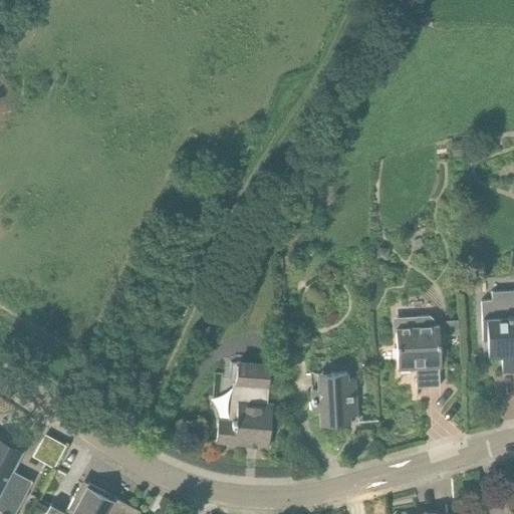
[(468,156),(467,142),(452,143),(453,157),(468,156)]
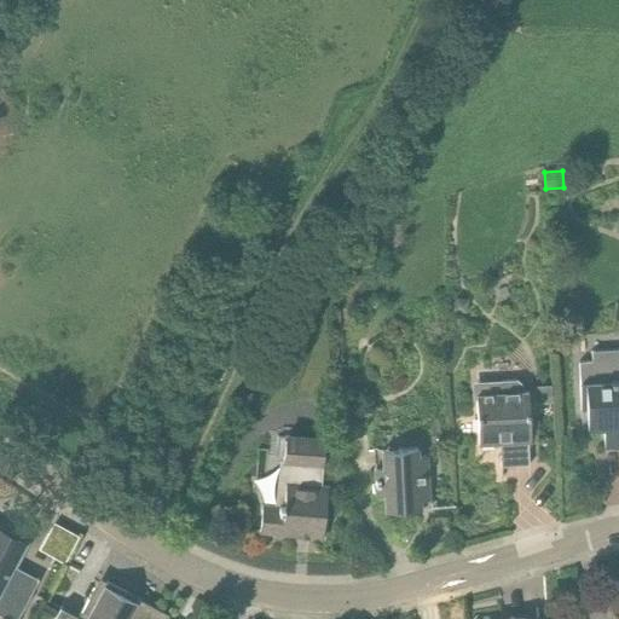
[(466,313),(467,301),(455,299),(453,312),(466,313)]
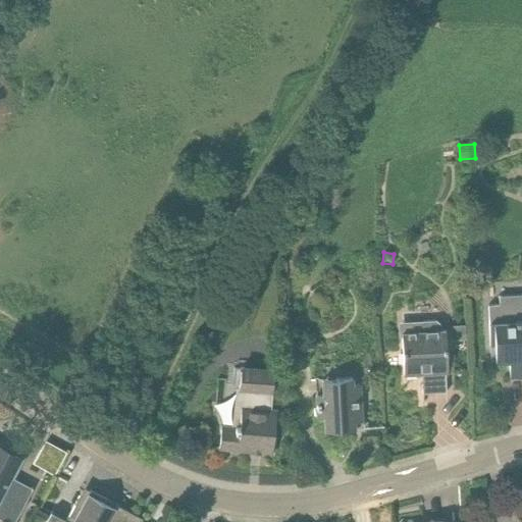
[(521,378),(521,295),(499,297),(499,306),(487,306),(489,348),(494,347),(496,363),(509,362),(510,379),(521,378)]
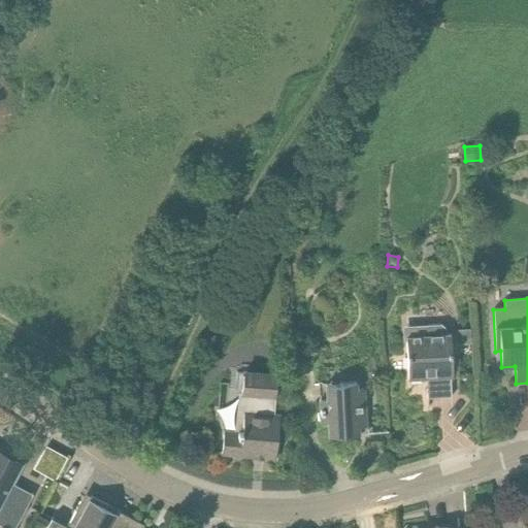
[(453,377),(451,334),(447,334),(447,329),(440,325),(402,327),(403,341),(406,340),(408,380),(434,378),(435,398),(452,397),(450,377),(453,377)]
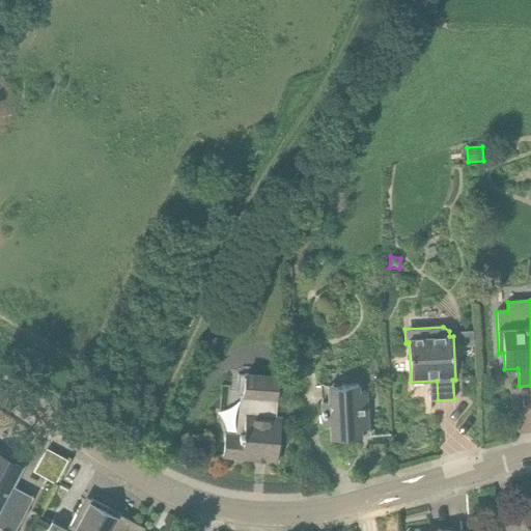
[(457,332),(458,347),(473,346),(472,331),(457,332)]
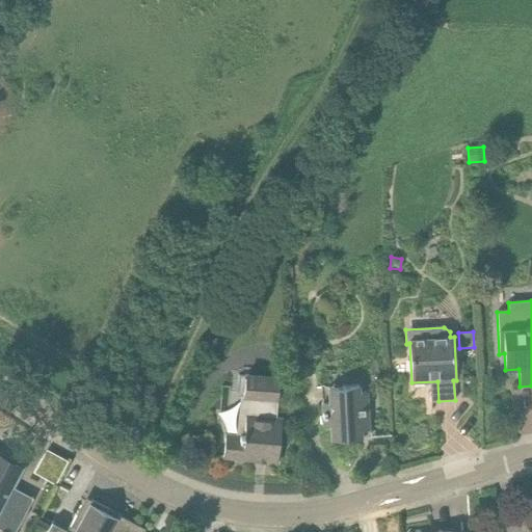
[(277,462),(280,442),(282,417),(275,417),(280,377),(245,374),(243,397),(240,396),(237,434),(224,433),(223,457),(231,458),(234,461),(237,462),(241,462),(244,461),(247,459),(256,460),(256,456),(266,457),(266,461),(277,462)]
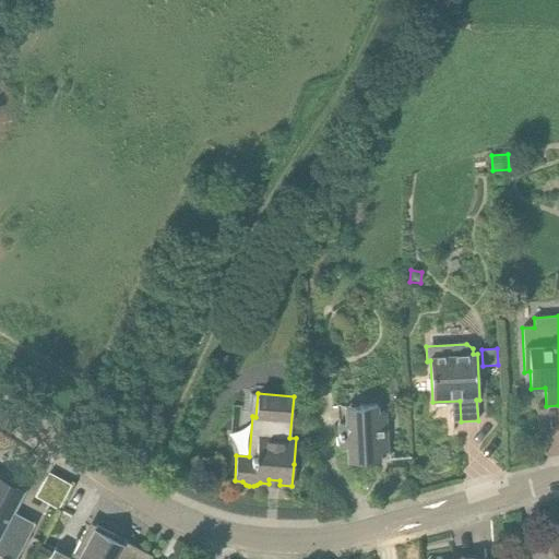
[(337,423),(337,425),(340,447),(347,447),(348,462),(357,462),(360,464),(368,464),(370,461),(379,461),(379,452),(384,452),(387,452),(384,414),(378,414),(377,405),(343,407),(344,423),(337,423)]
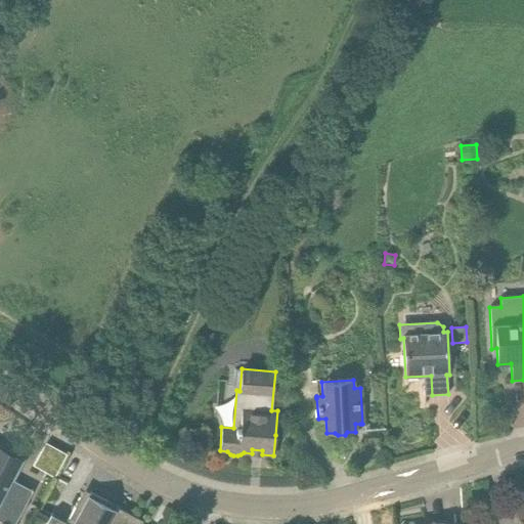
[(56,475),(69,451),(47,441),(36,465),(56,475)]
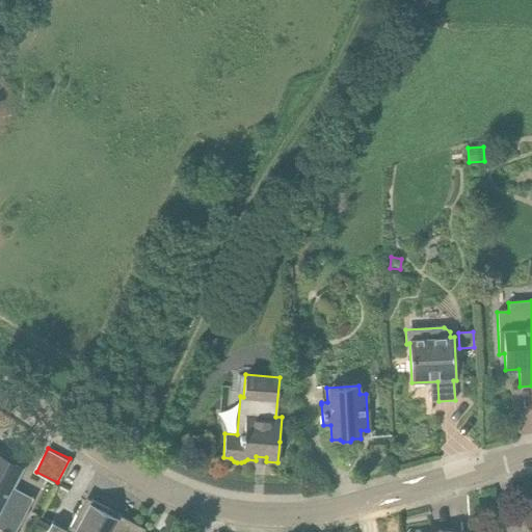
[(0,522),(7,527),(20,503),(6,497),(22,468),(0,455),(0,522)]
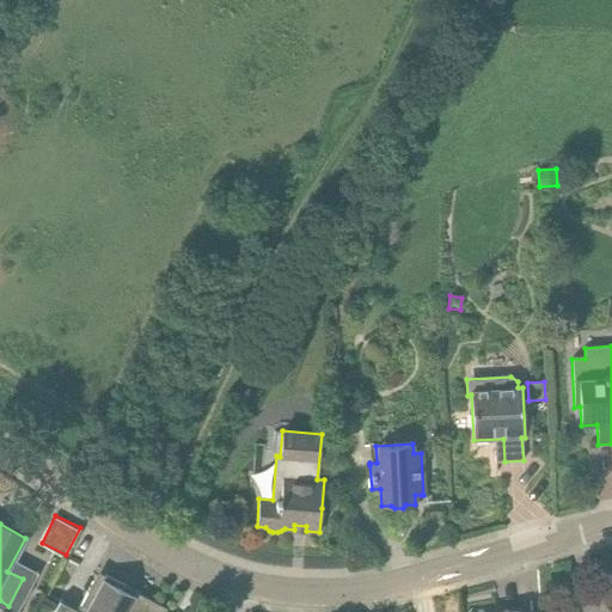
[(163,611),(117,588),(102,579),(93,594),(87,591),(77,611),(59,601),(53,611),(163,611)]
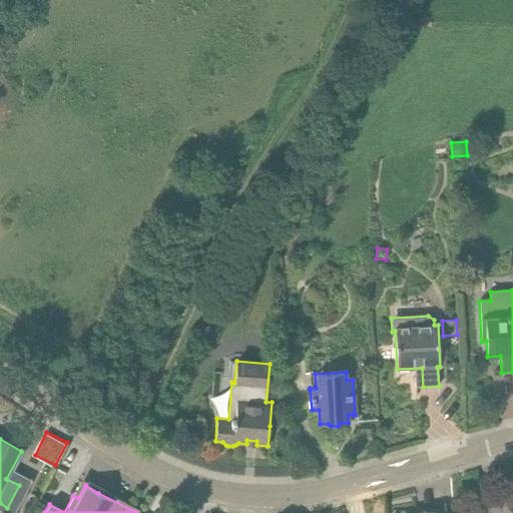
[(512,512),(512,490),(504,493),(508,512),(512,512)]
